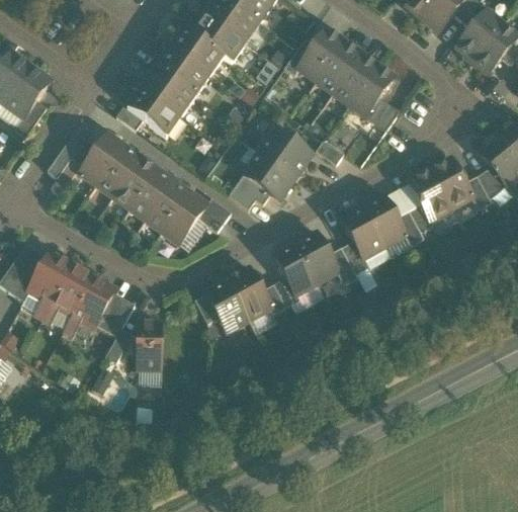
[(216,0),(205,14),(245,43),(259,22),(228,0),(216,0)]
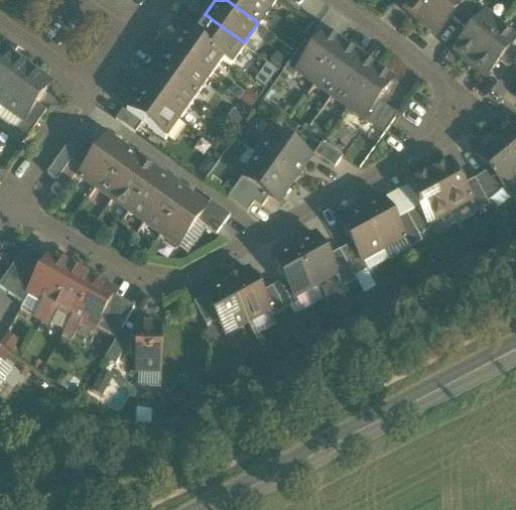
[(227,0),(258,22),(272,2),(269,0),(227,0)]
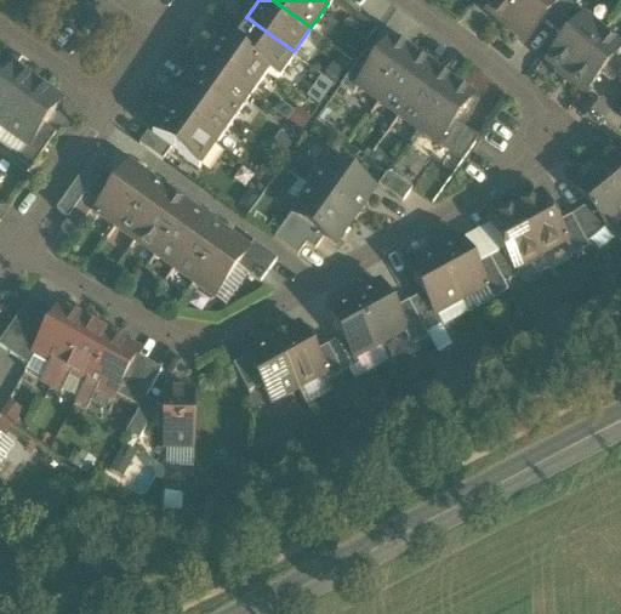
[(493,0),(486,9),(505,24),(525,0),(493,0)]
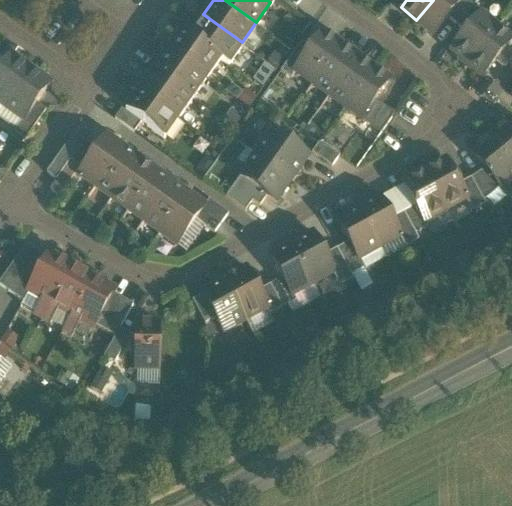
[(433,0),(416,20),(432,33),(447,14),(459,0),(433,0)]
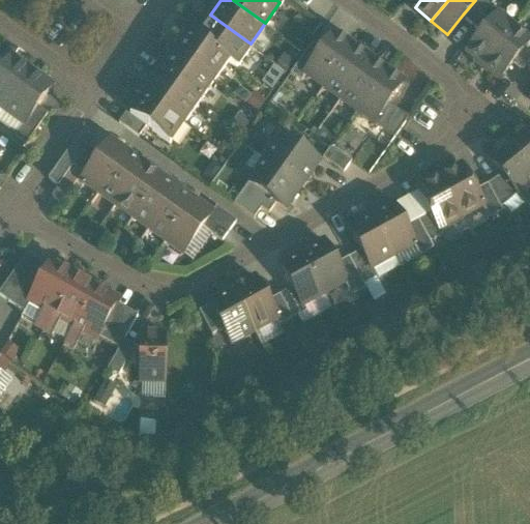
[(463,15),(472,23),(489,4),(484,0),(475,0),(463,15)]
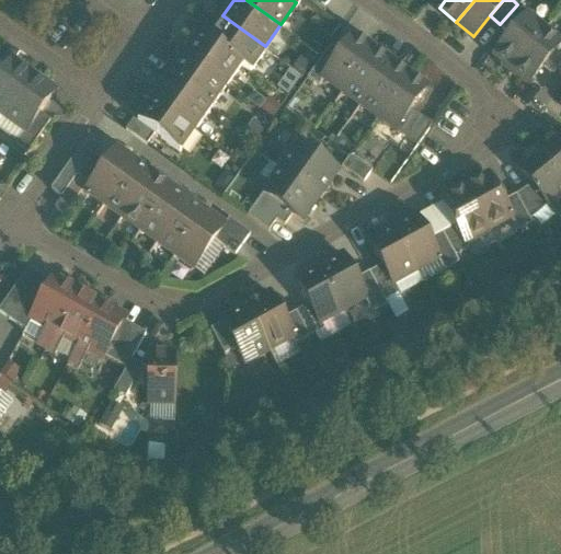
[(527,12),(517,4),(500,24),(510,33),(527,12)]
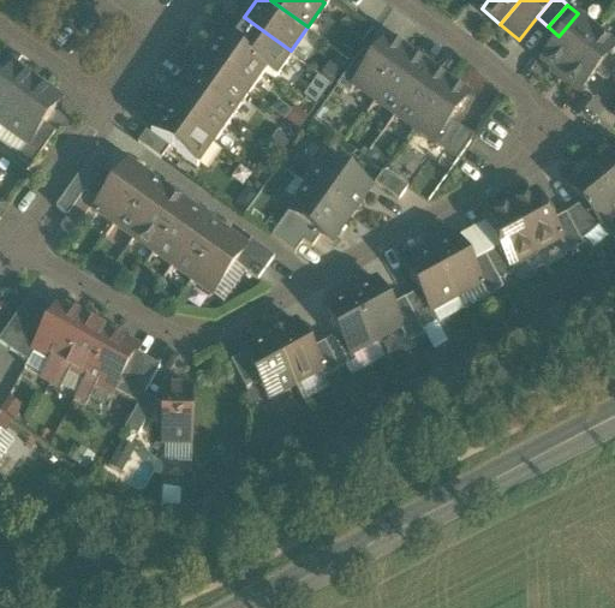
[(541,58),(559,73),(596,29),(578,13),(559,36),(541,58)]
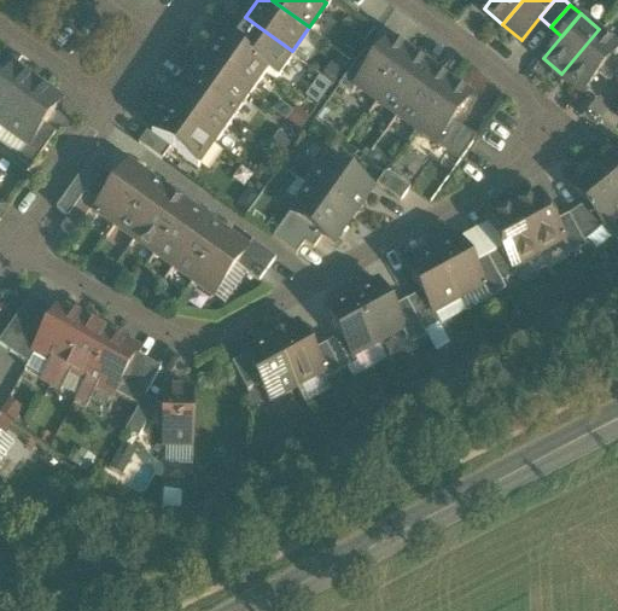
[(245,17),(228,40),(264,68),(275,75),(292,51),(245,17)]
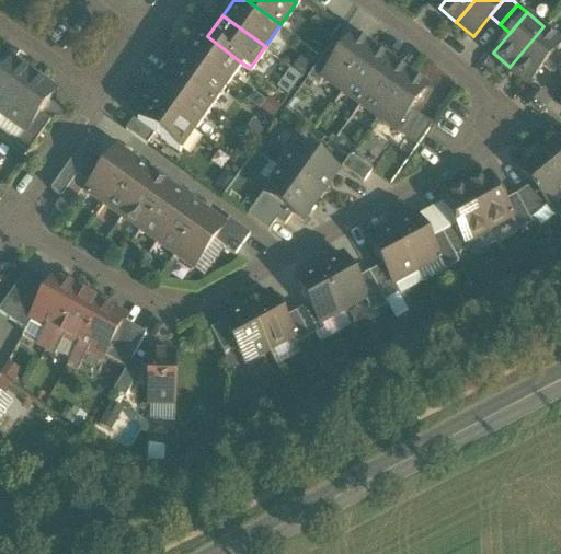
[(293,33),(281,24),(265,46),(277,54),(293,33)]
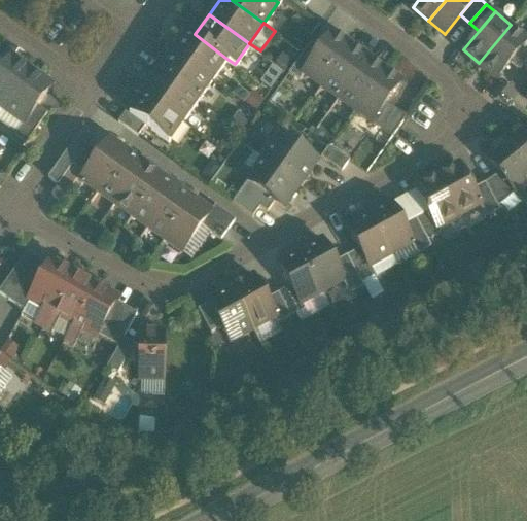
[(526,37),(511,25),(479,63),(495,76),(510,59),(526,38),(526,37)]
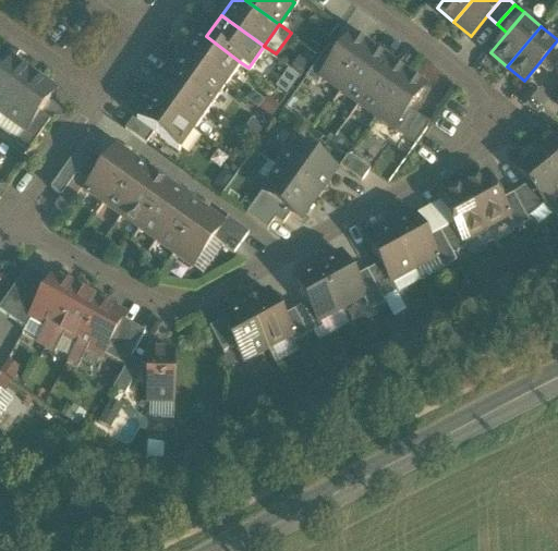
[(197,31),(182,52),(225,82),(239,61),(206,36),(197,31)]
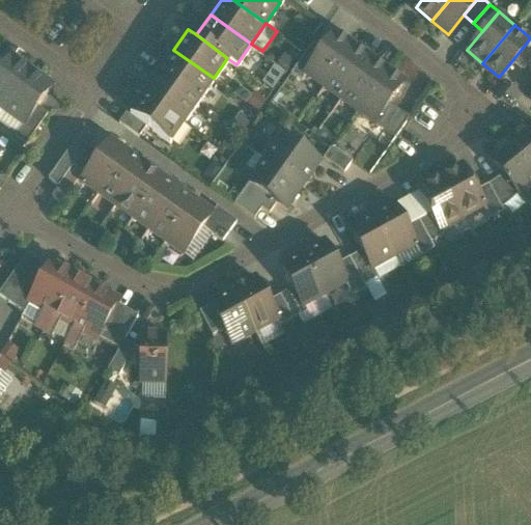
[(306,71),(324,84),(353,43),(334,30),(322,47),(305,71),(306,71)]
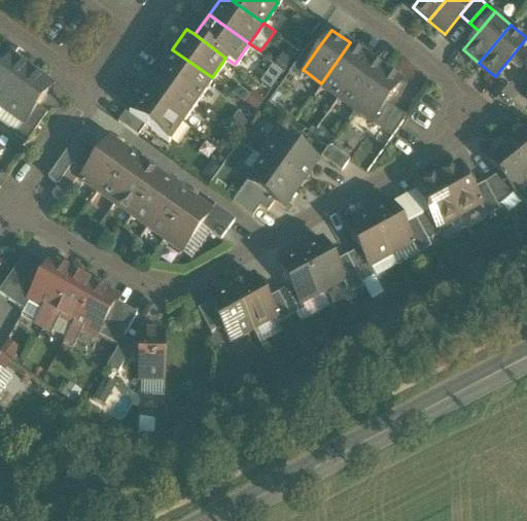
[(510,59),(519,67),(526,57),(526,36),(526,37),(526,38),(510,59)]
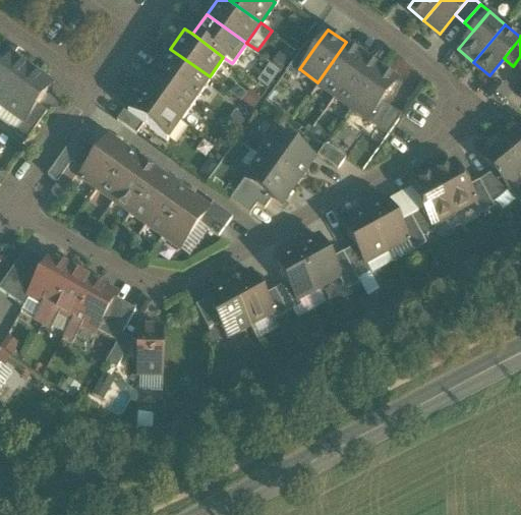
[(285,69),(295,76),(300,69),(299,69),(315,46),(306,39),(285,69)]
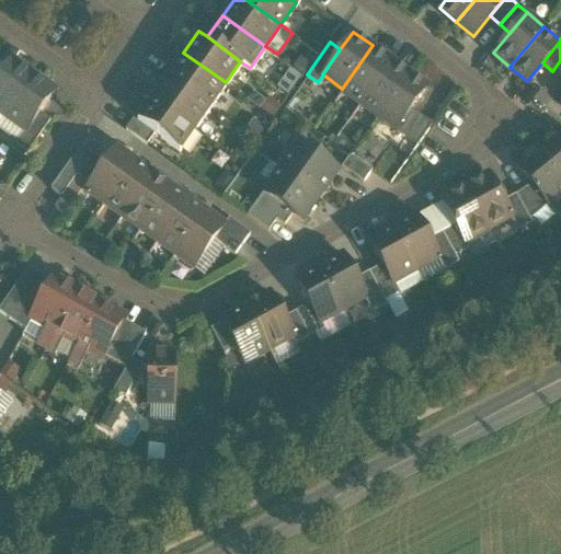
[(390,58),(373,45),(342,89),(359,101),(390,58)]
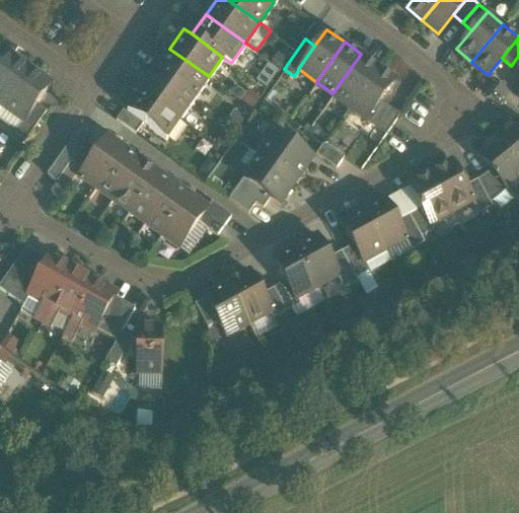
[(288,55),(279,48),(270,60),(280,67),(288,55)]
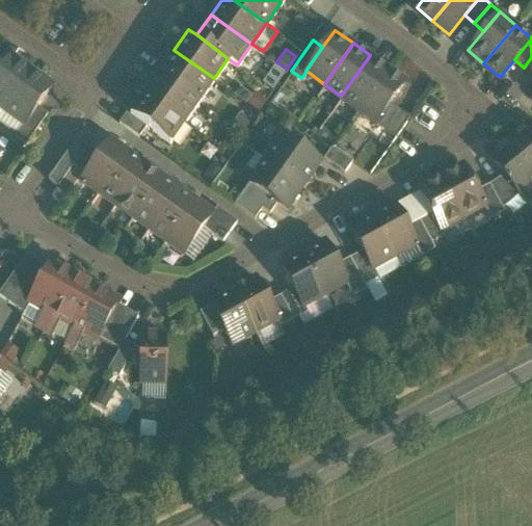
[(174,50),(159,70),(200,99),(214,78),(174,50)]
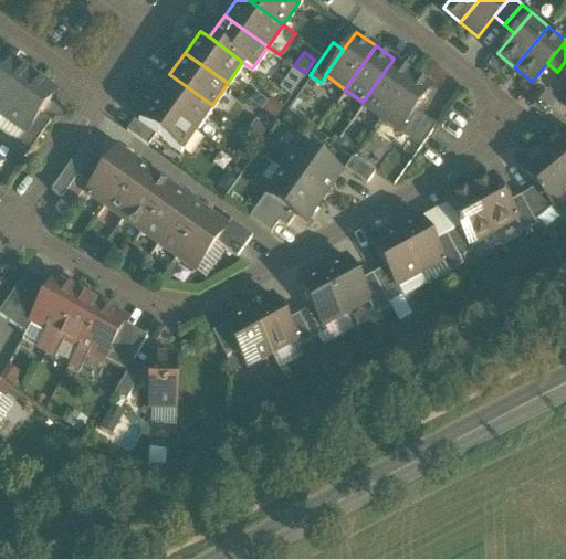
[(0,111),(3,114),(33,72),(11,57),(0,72),(0,111)]
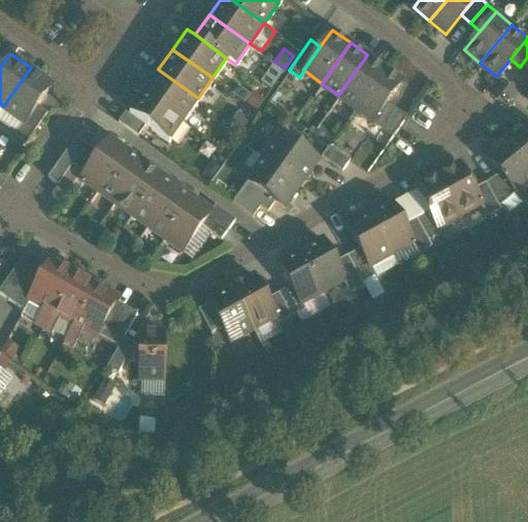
[(384,67),(367,55),(338,95),(355,107),(384,67)]
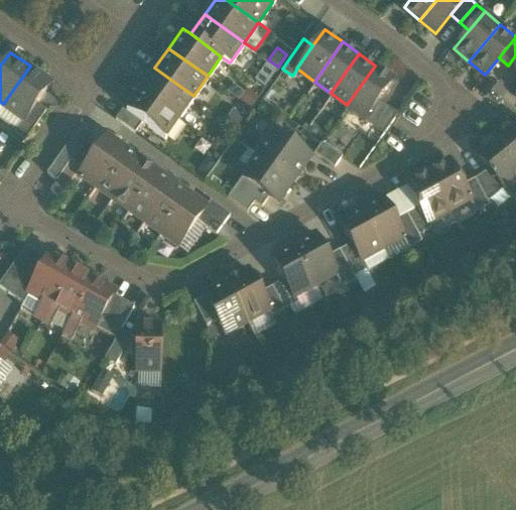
[(277,68),(266,59),(254,77),(264,84),(277,68)]
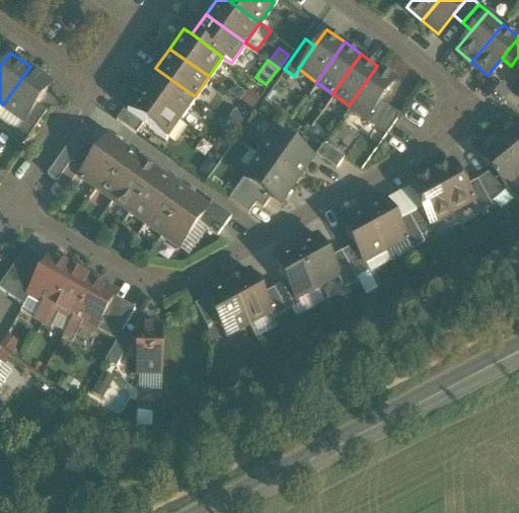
[(51,80),(30,66),(3,104),(22,118),(23,119),(36,100),(51,80)]
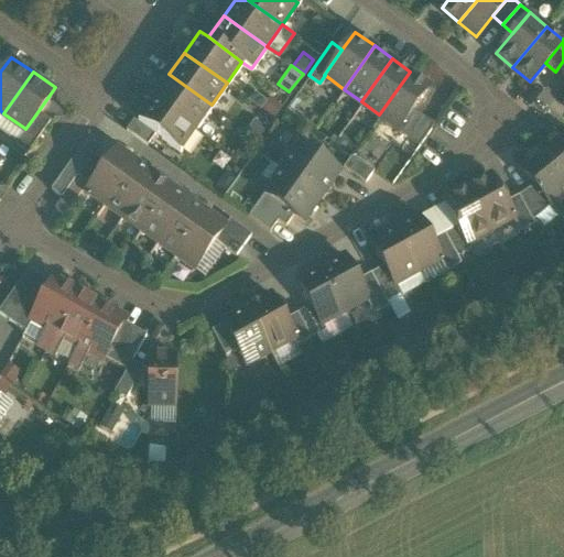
[(429,84),(410,72),(379,115),(398,127),(412,106),(429,84)]
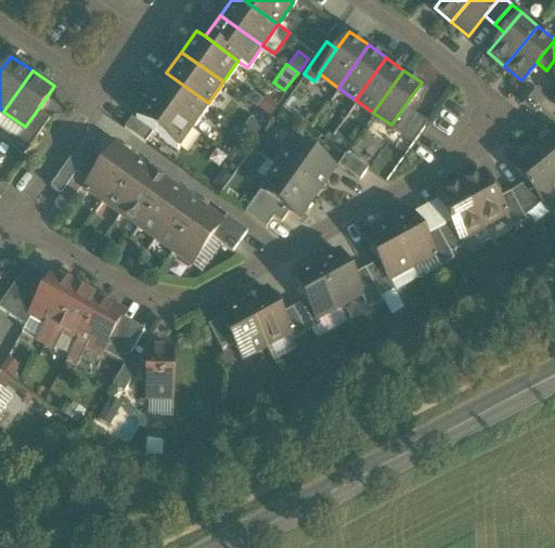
[(166,73),(151,94),(193,125),(208,103),(166,73)]
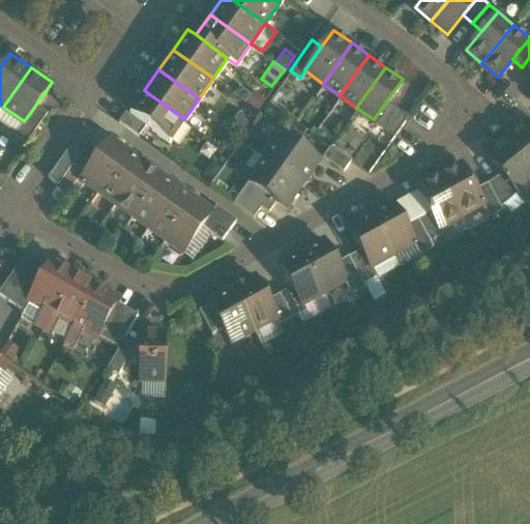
[(266,96),(254,88),(246,98),(258,107),(266,96)]
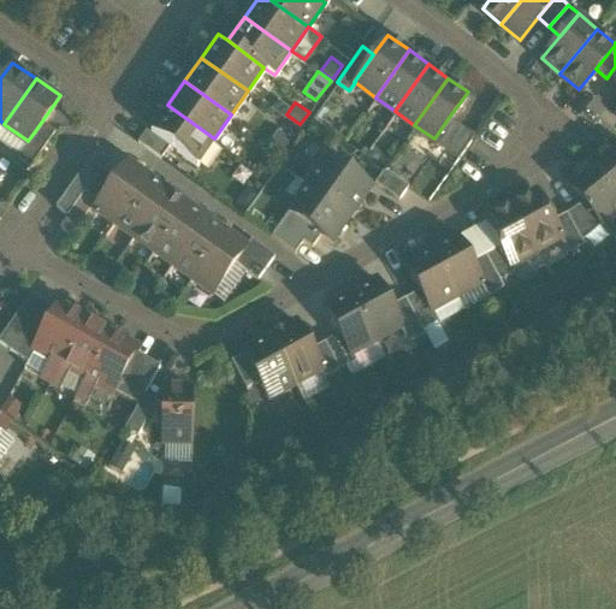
[(196,163),(214,139),(167,105),(150,129),(169,142),(196,163)]
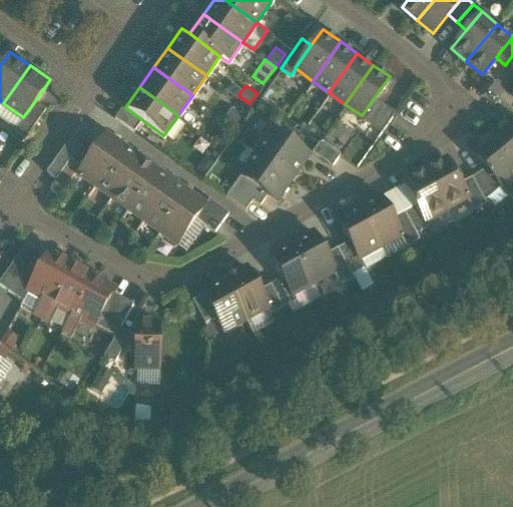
[(362,115),(371,122),(385,103),(375,96),(362,115)]
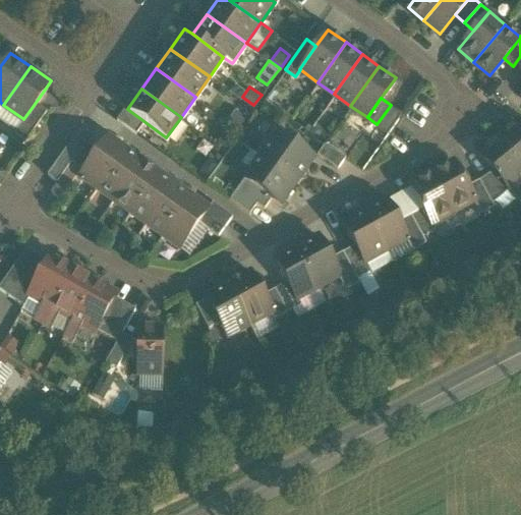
[(14,130),(24,137),(46,108),(37,101),(23,119),(22,118),(15,127),(14,130)]
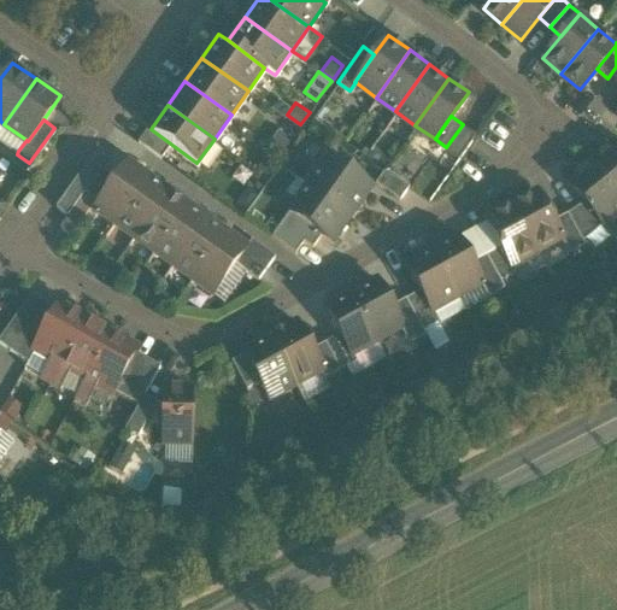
[(27,140),(4,124),(0,129),(0,138),(18,151),(27,140)]
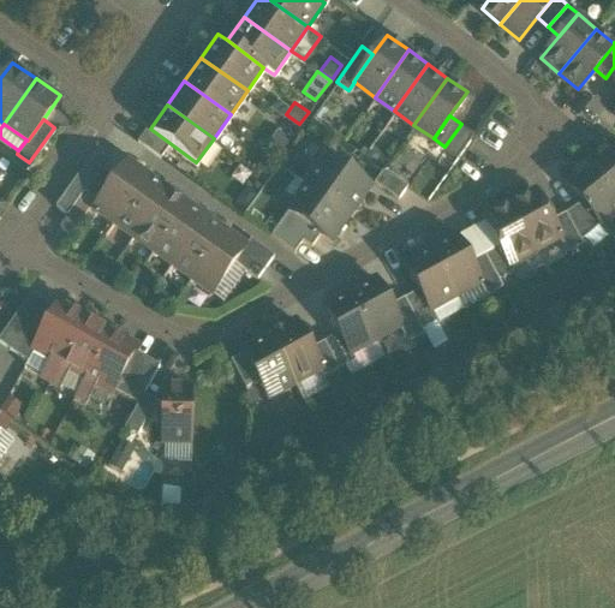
[(137,137),(160,154),(168,142),(150,129),(145,125),(137,137)]
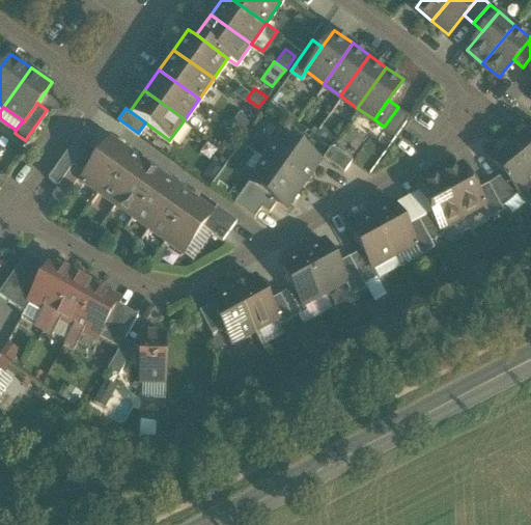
[(251,116),(240,108),(231,119),(244,128),(251,116)]
